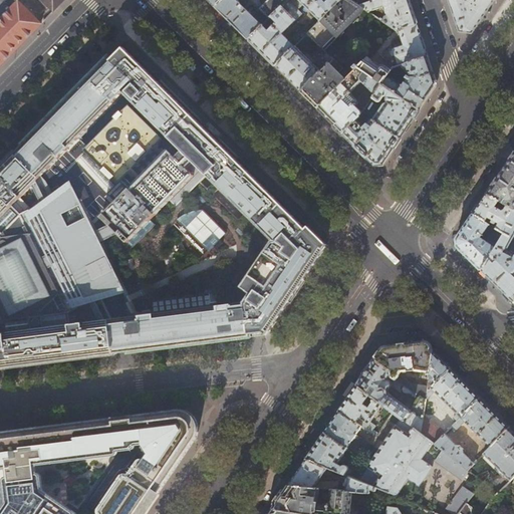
[(42,0),(54,11),(64,0),(42,0)]
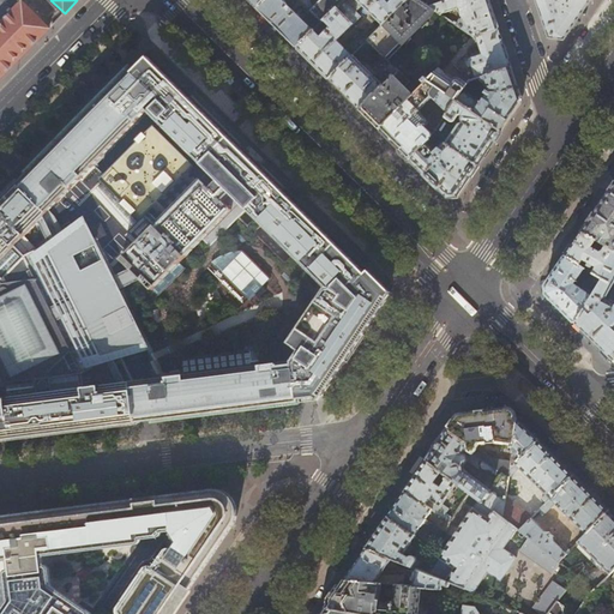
[(277,28),(296,48),(343,0),(263,0),(257,7),(257,8),(271,23),(277,28)]
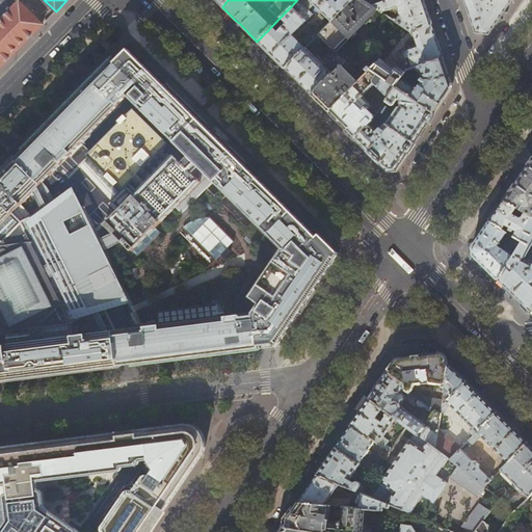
[(297,0),(257,42),(271,55),(285,69),(304,49),(291,35),(312,14),(308,9),(313,3),(331,22),(352,0),(297,0)]
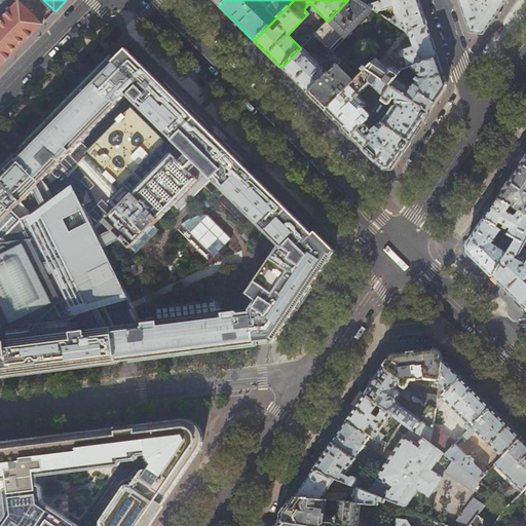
[(369,6),(359,0),(348,0),(328,22),(314,35),(321,41),(332,52),(374,10),(369,6)]
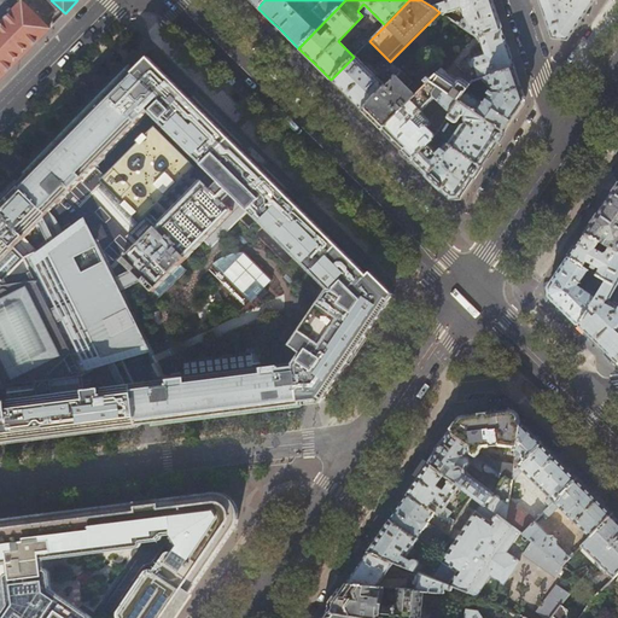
[(452,0),(433,7),(439,12),(443,15),(461,9),(464,17),(459,25),(476,36),(479,35),(501,29),(497,18),(491,0),(452,0)]
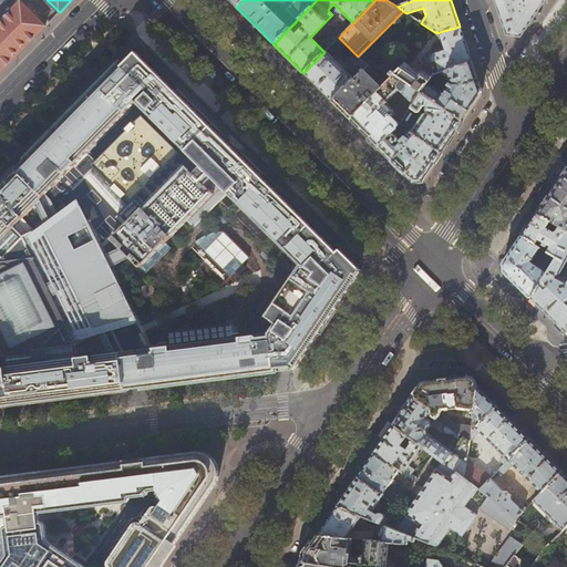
[(494,0),(506,34),(521,37),(528,24),(545,0),(494,0)]
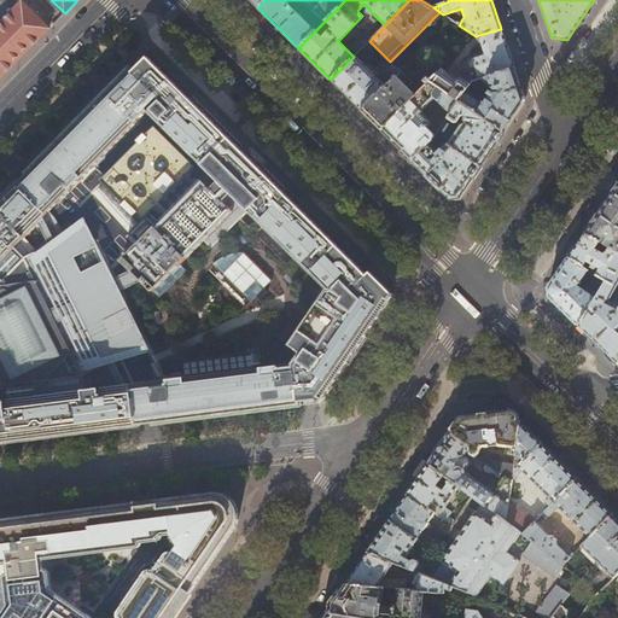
[(0,79),(50,29),(22,1),(0,23),(0,79)]
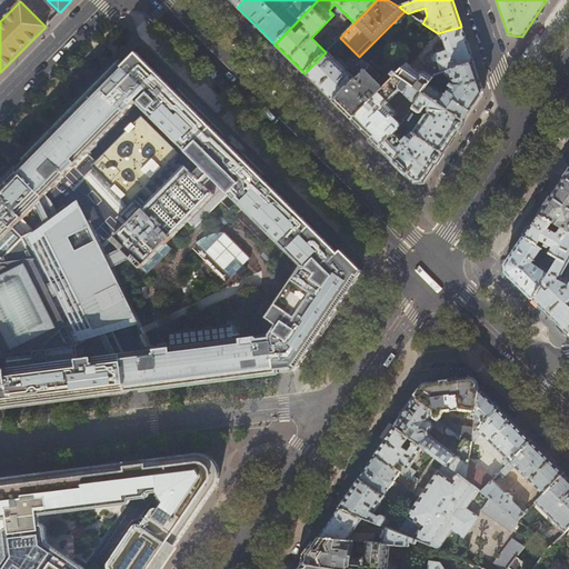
[(251,21),(238,8),(235,10),(248,23),(251,21)]
